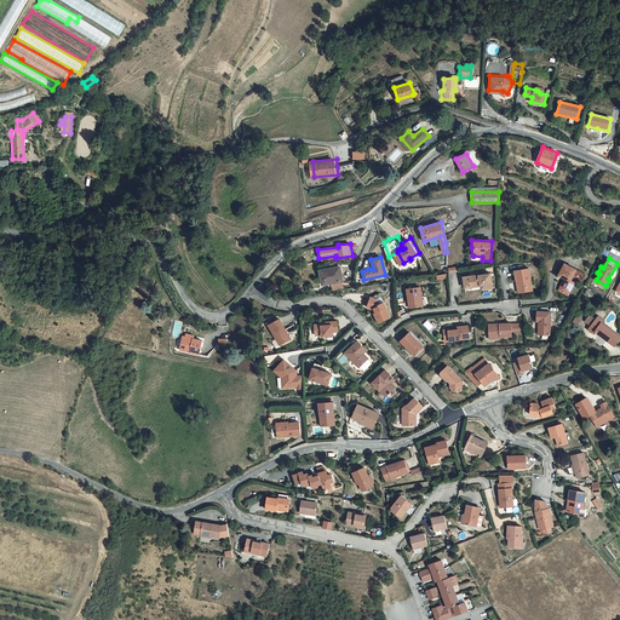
[(578,271),(566,265),(560,276),(561,276),(561,275),(564,277),(563,277),(564,279),(558,291),(567,296),(574,283),(572,282),(578,271)]
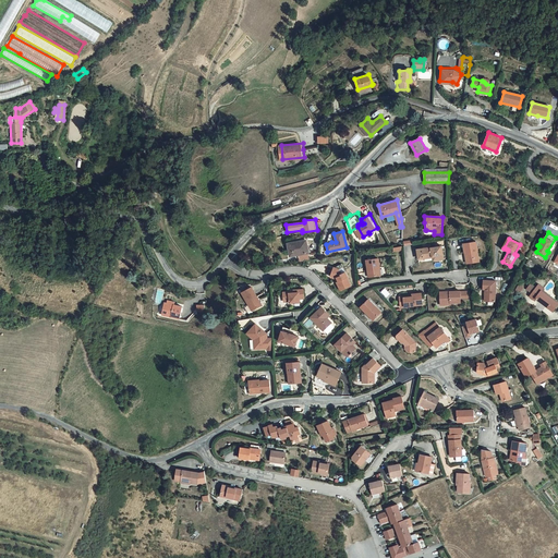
[(306,241),(293,243),(293,241),(287,242),(290,255),(295,254),(298,262),(310,259),(308,251),(306,241)]
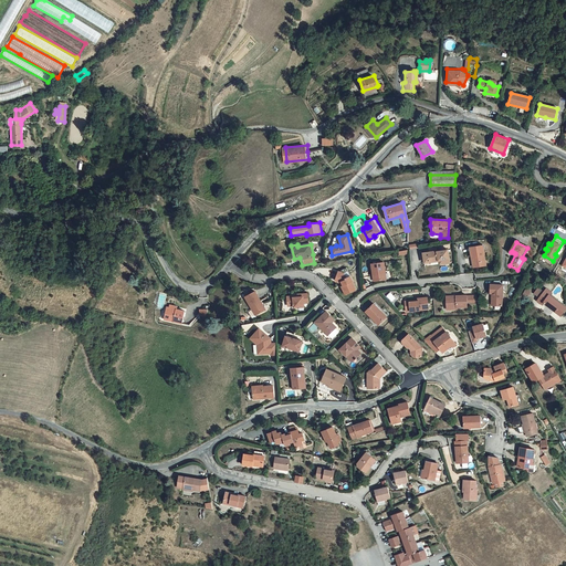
[(482,245),(468,247),(469,257),(471,257),(471,259),(470,259),(471,268),(480,266),(480,261),(483,261),(483,254),(482,245)]
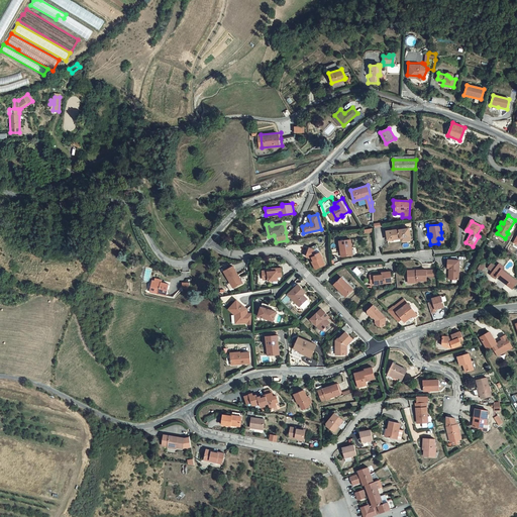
[(401,240),(410,239),(408,227),(391,230),(392,239),(400,237),(401,240)]
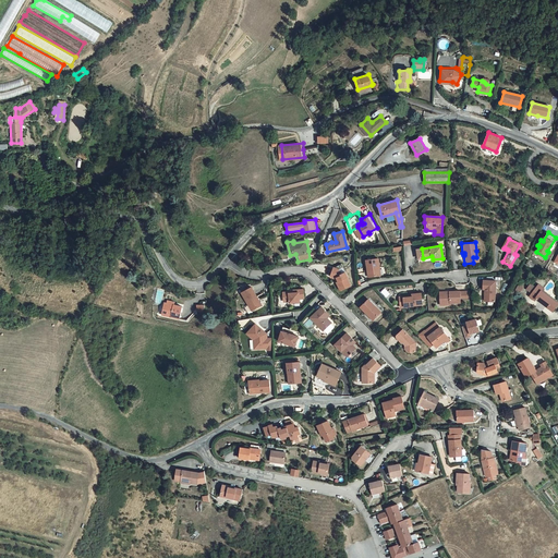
[(379,275),(377,257),(365,258),(367,276),(379,275)]
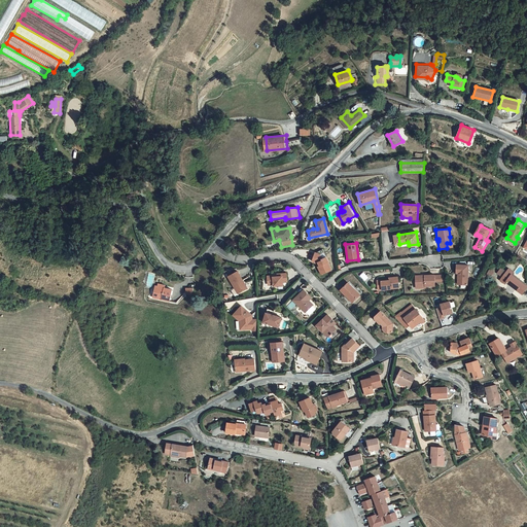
[(319,266),(318,267),(321,274),(330,270),(327,262),(328,261),(326,256),(322,258),(320,254),(316,253),(313,261),(316,262),(318,261),(319,266)]
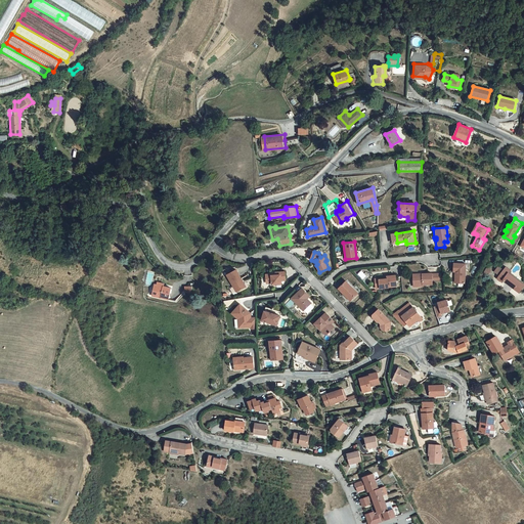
[(465,264),(453,263),(453,272),(455,272),(455,282),(465,282),(465,264)]
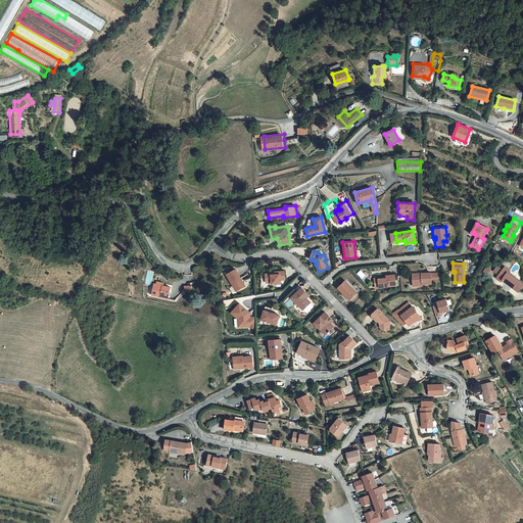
[(498,274),(503,269),(494,265),(491,270),(498,274)]
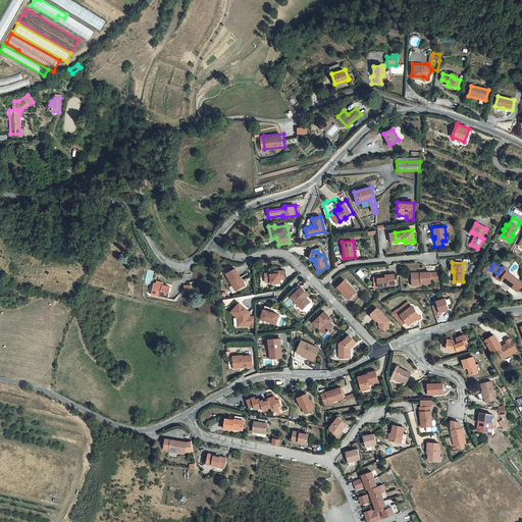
[(508,268),(504,265),(502,268),(498,273),(496,276),(500,279),(502,277),(517,289),(521,281),(506,270),(508,268)]
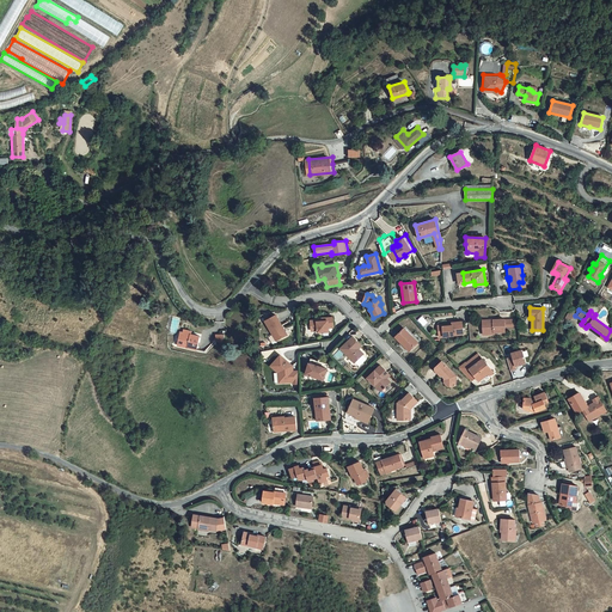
[(280,324),(275,314),(264,320),(275,340),(285,335),(280,324)]
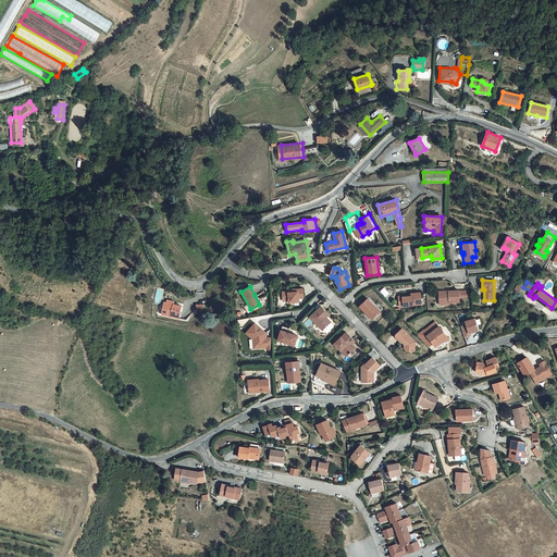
[(301,288),(292,289),(293,292),(287,293),(287,291),(282,292),(282,300),(288,300),(288,302),(298,301),(297,298),(302,297),(301,288)]
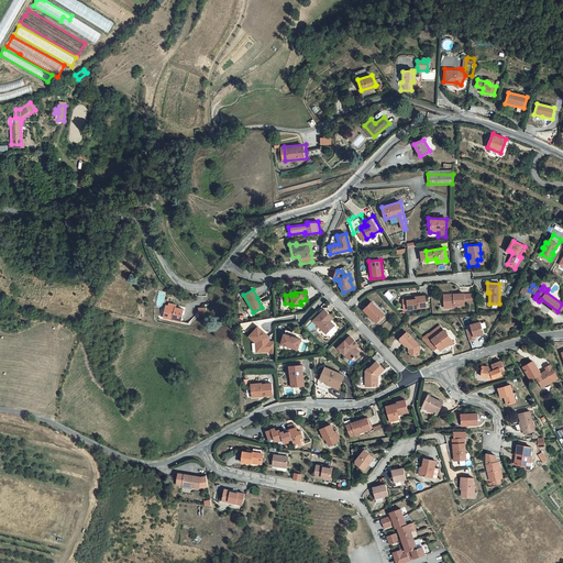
[(449,294),(442,294),(442,305),(446,305),(446,307),(453,307),(452,305),(463,305),(463,301),(462,295),(462,293),(452,293),(452,295),(449,295),(449,294)]
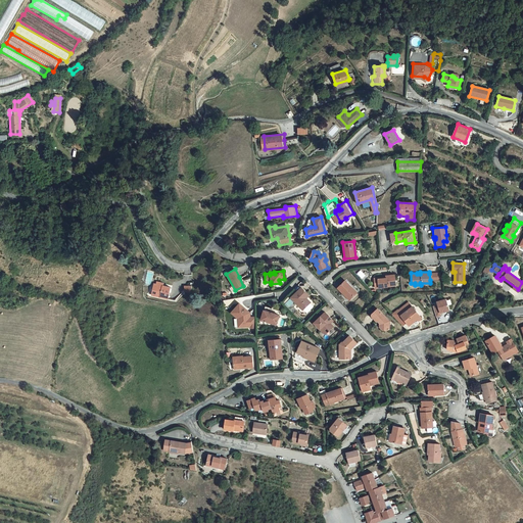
[(383,276),(377,276),(377,280),(373,281),(374,286),(394,285),(393,274),(385,275),(385,277),(383,277),(383,276)]
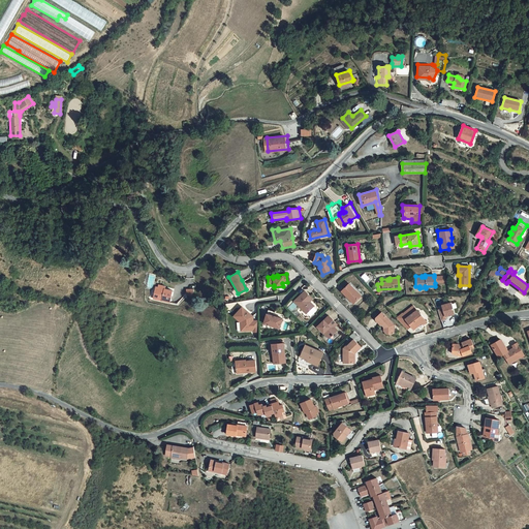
[(352,304),(360,297),(354,291),(355,290),(348,284),(341,291),(352,304)]
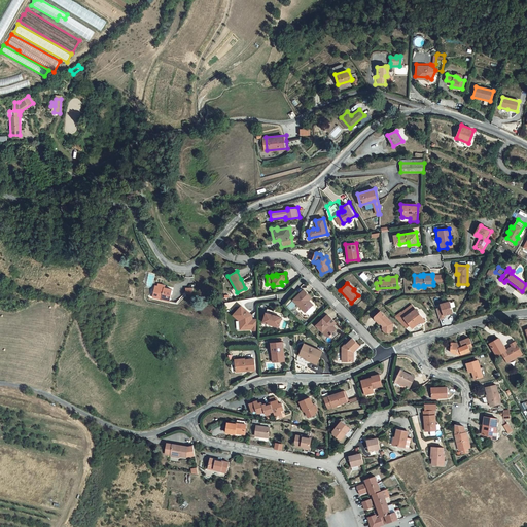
[(155,286),(153,297),(169,301),(171,289),(155,286)]
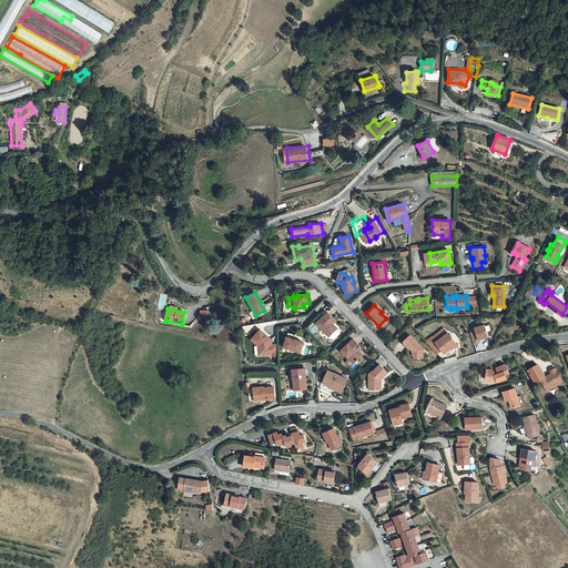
[(333,318),(327,313),(316,324),(328,336),(337,328),(333,324),(331,322),(333,318)]
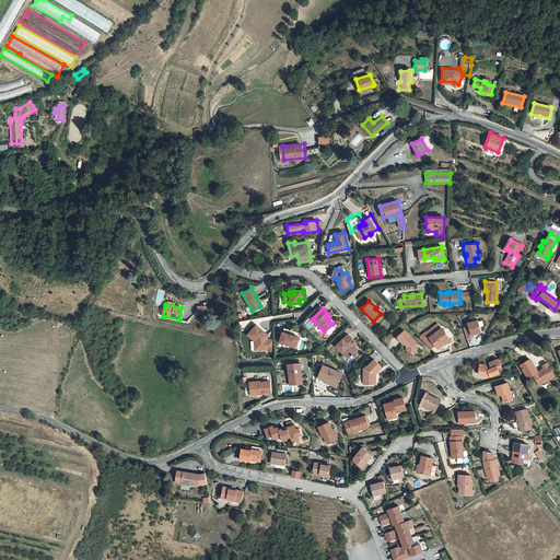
[(424,330),(429,336),(441,326),(436,321),(424,330)]
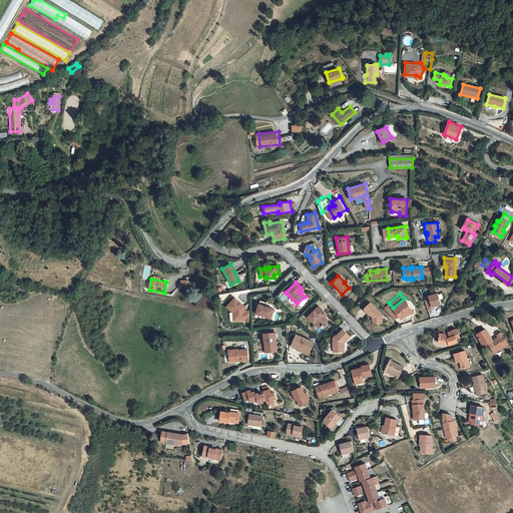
[(441,304),(437,294),(428,297),(429,300),(425,302),(428,312),(432,310),(432,308),(441,304)]
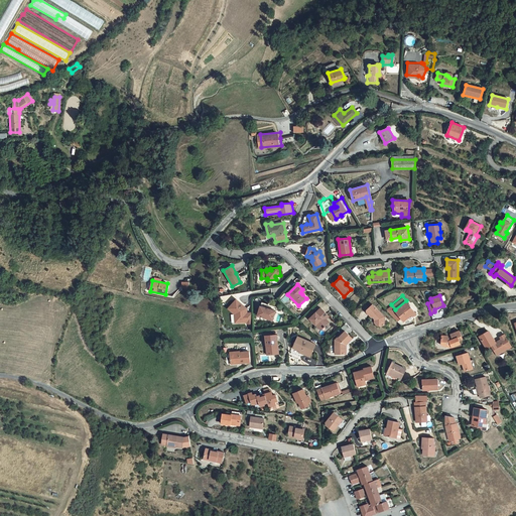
[(246,307),(246,306),(236,297),(228,306),(232,310),(233,309),(236,312),(236,316),(238,316),(238,320),(247,320),(246,311),(245,311),(245,309),(246,307)]
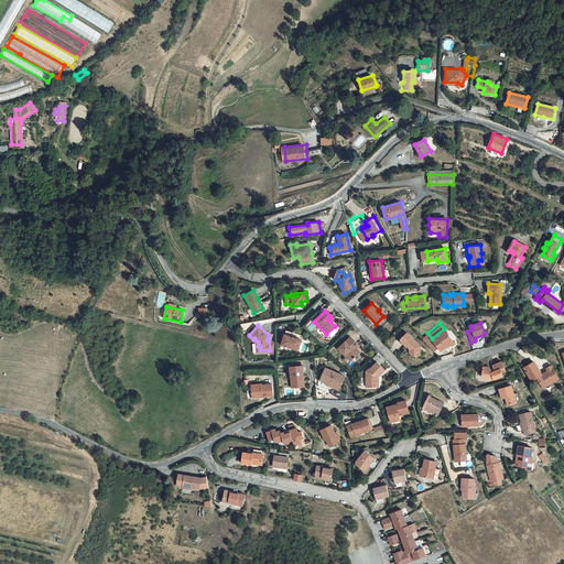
[(444,328),(432,338),(436,346),(441,350),(446,346),(447,347),(455,342),(444,328)]
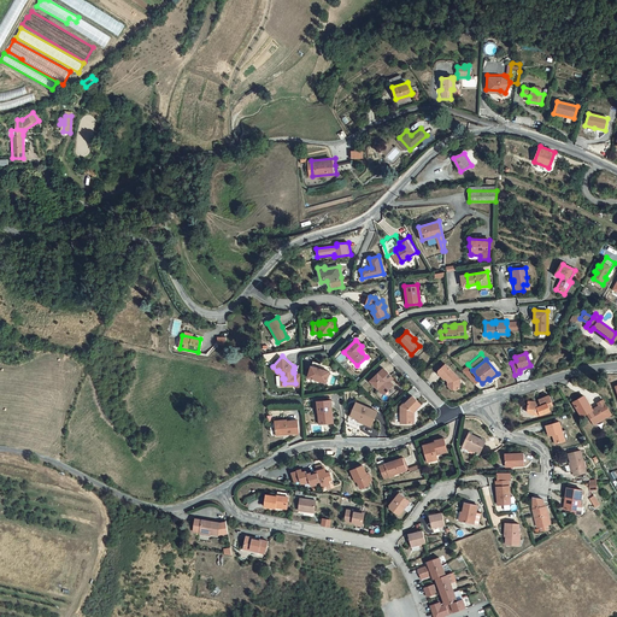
[(459,380),(445,364),(438,371),(438,374),(444,380),(445,380),(447,381),(447,386),(450,389),(458,389),(459,380)]
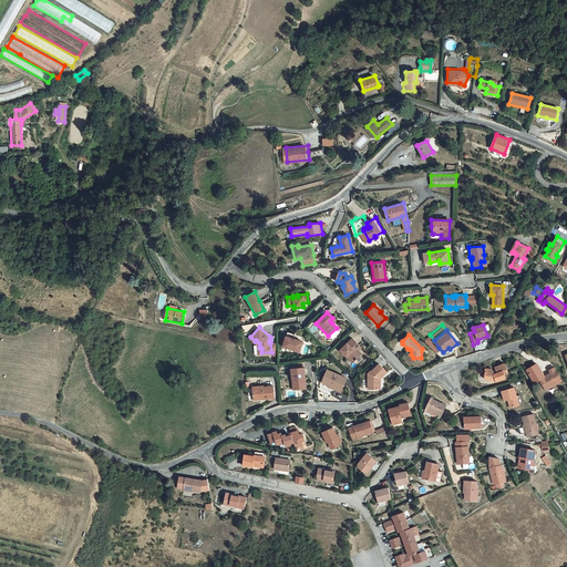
[(430,334),(423,340),(434,352),(439,348),(434,340),(430,334)]
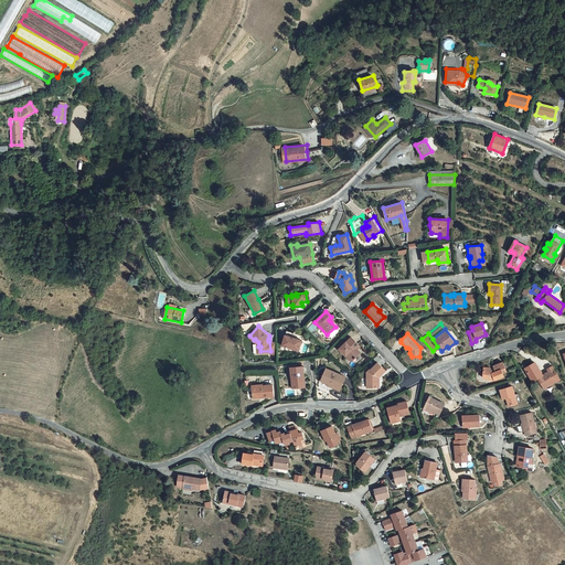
[(301,338),(284,334),(281,344),(299,349),(301,338)]
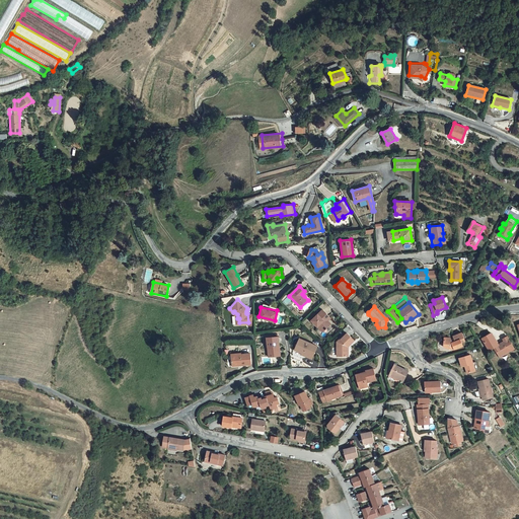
[(330,317),(322,309),(311,319),(322,331),(328,325),(325,322),(327,320),(330,317)]
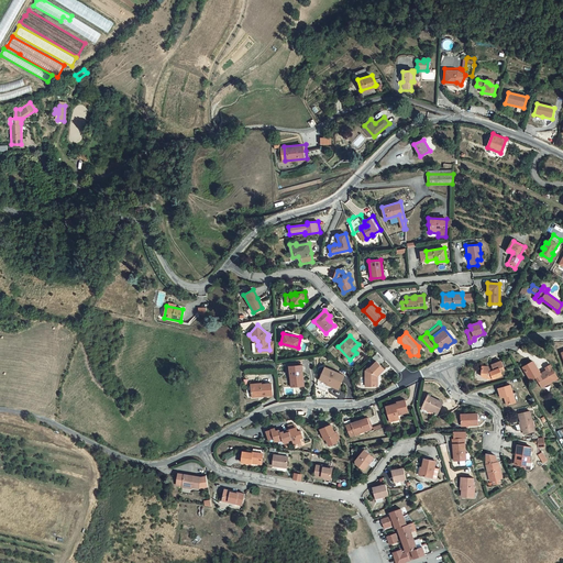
[(495,379),(504,374),(503,371),(506,368),(500,359),(492,363),(494,366),(489,368),(487,365),(484,366),(484,375),(494,376),(495,379)]
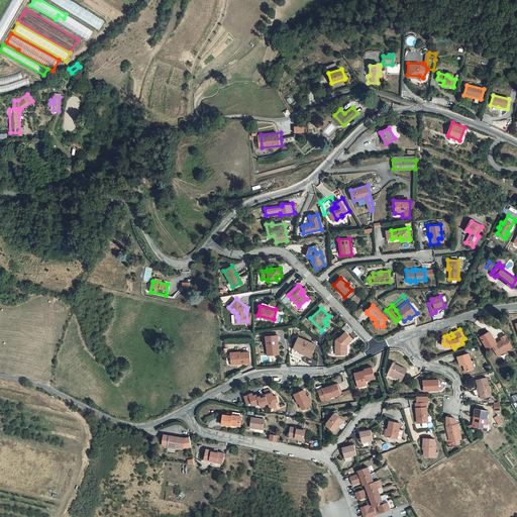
[(490,331),(481,337),(488,348),(493,345),(497,343),(490,331)]
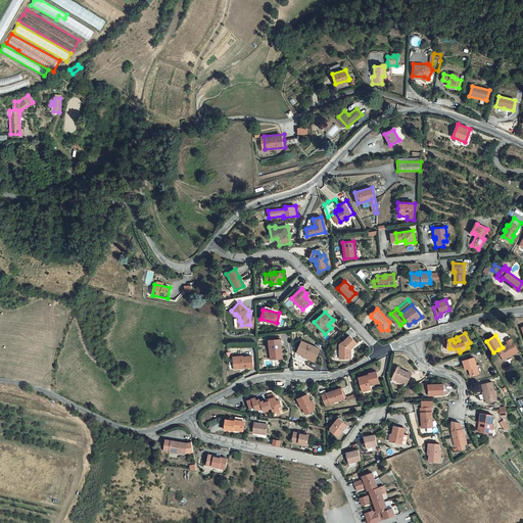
[(349,349),(357,343),(348,336),(342,341),(338,344),(337,359),(347,360),(347,351),(347,350),(348,348),(349,349)]
